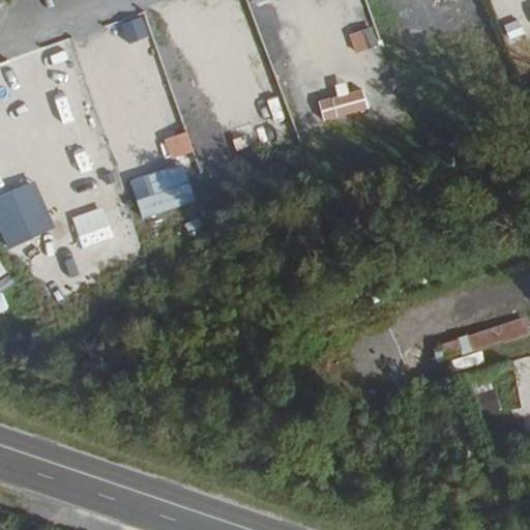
[(201,0),(209,26),(233,19),(226,0),(201,0)]
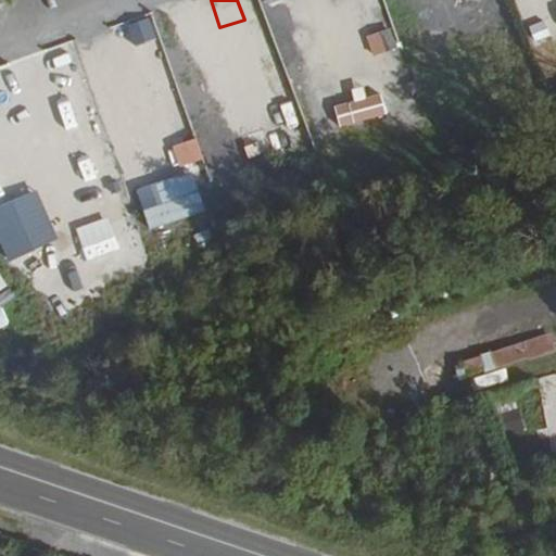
[(262,0),(267,17),(288,11),(283,0),(262,0)]
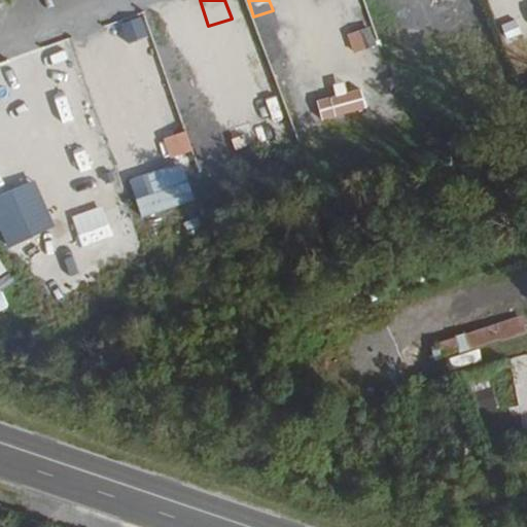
[(411,5),(392,10),(409,68),(427,62),(411,5)]
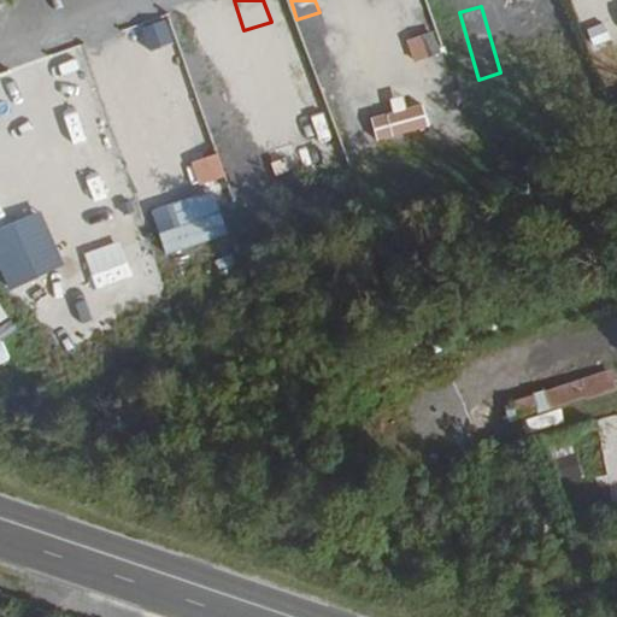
[(321,63),(354,52),(345,23),(311,34),(321,63)]
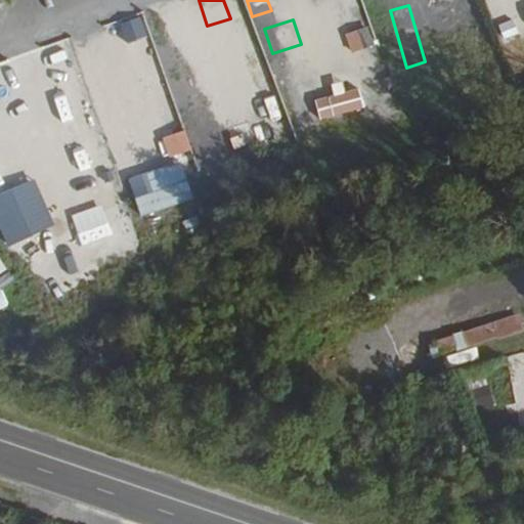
[(300,50),(274,57),(281,84),(307,78),(300,50)]
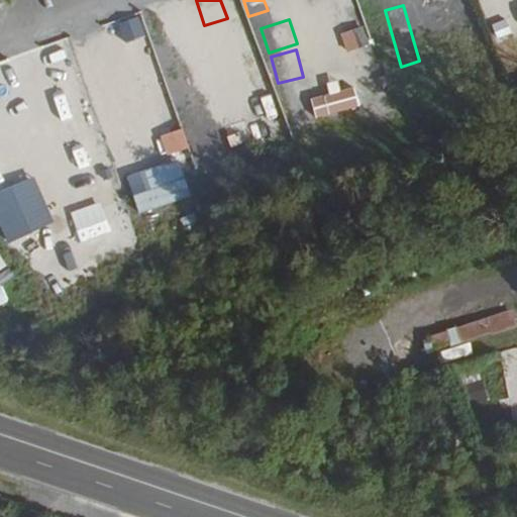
[(124,75),(132,104),(160,97),(152,68),(124,75)]
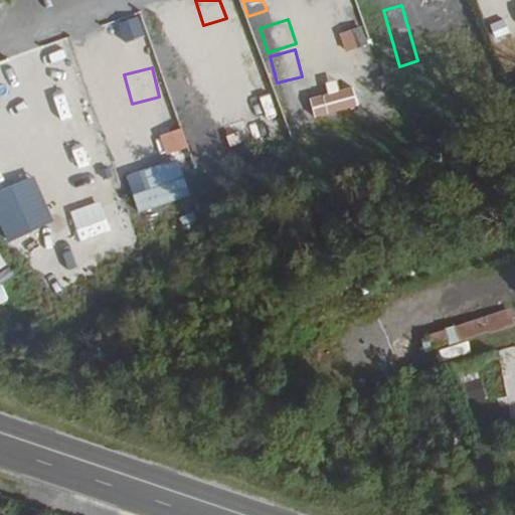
[(67,71),(56,75),(67,106),(79,102),(67,71)]
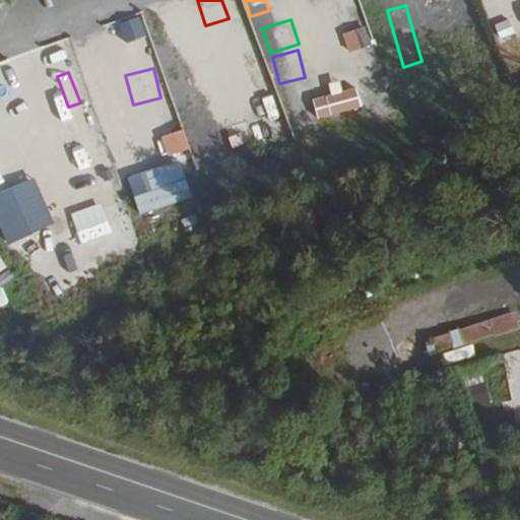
[(354,82),(311,92),(317,117),(361,107),(354,82)]
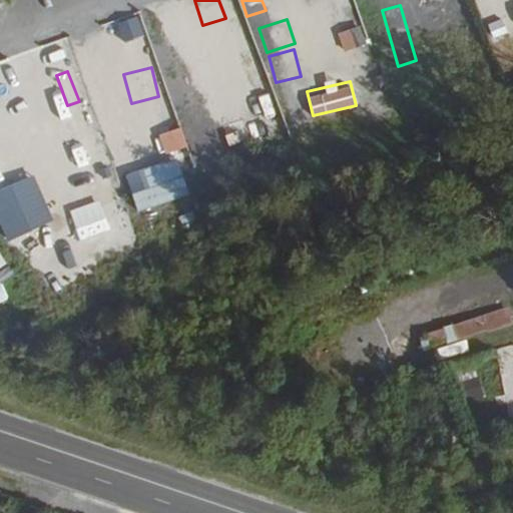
[(215,119),(242,110),(232,82),(206,91),(215,119)]
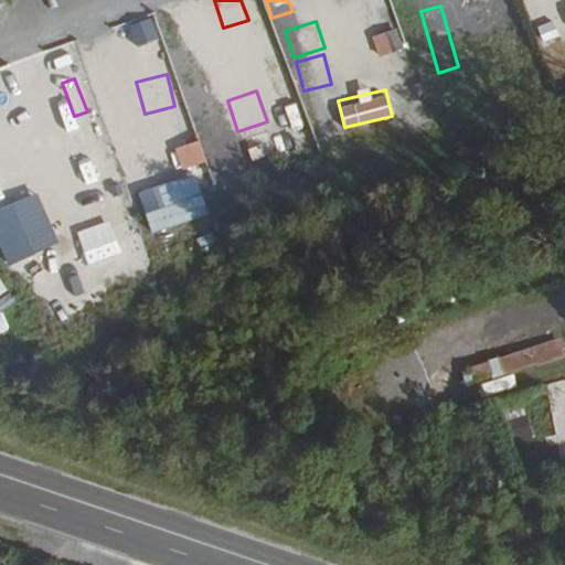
[(94,123),(62,131),(71,162),(103,153),(94,123)]
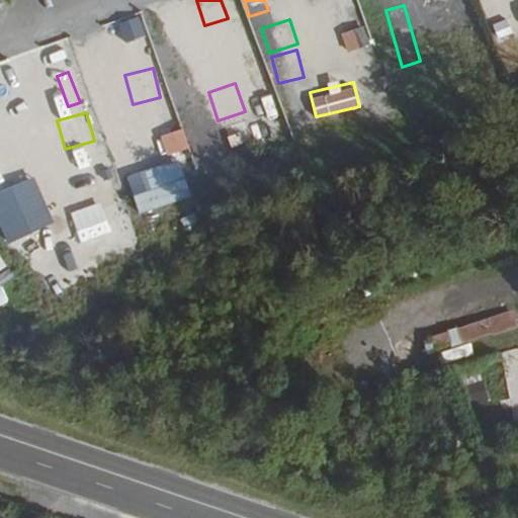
[(148,124),(117,132),(125,163),(156,156),(148,124)]
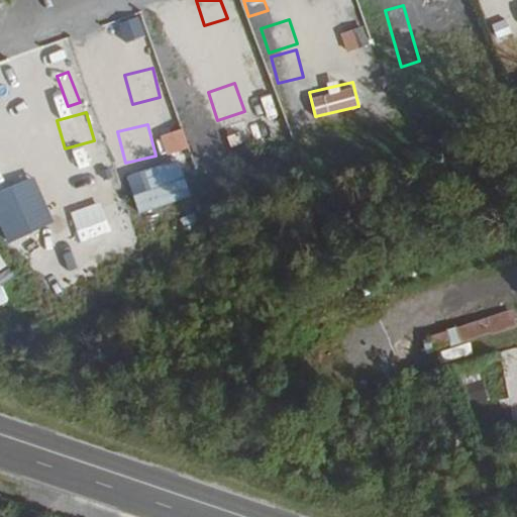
[(165,153),(187,149),(183,129),(161,133),(165,153)]
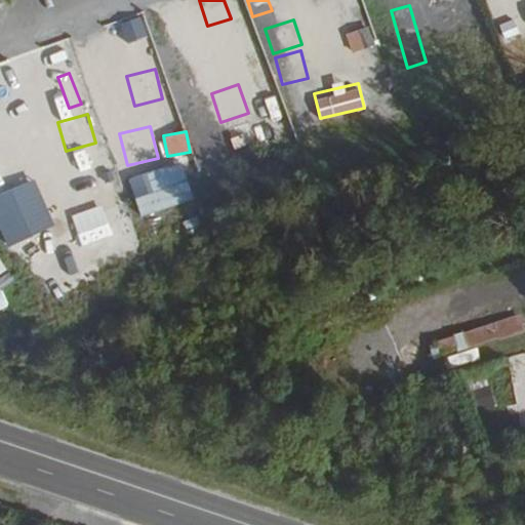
[(34,176),(0,191),(0,232),(6,246),(55,225),(34,176)]
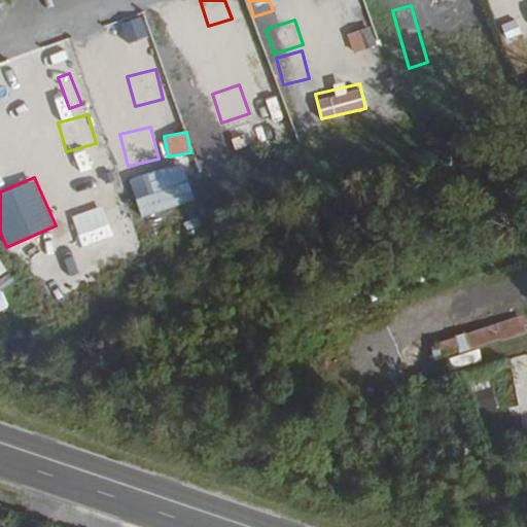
[(187,180),(134,197),(139,215),(192,200),(187,180)]
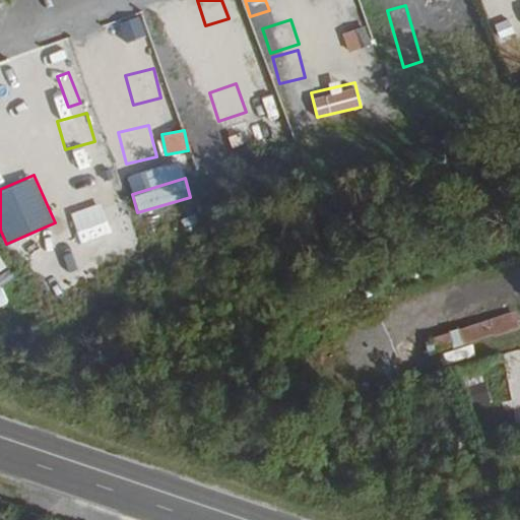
[(428,337),(433,354),(519,326),(514,310),(428,337)]
